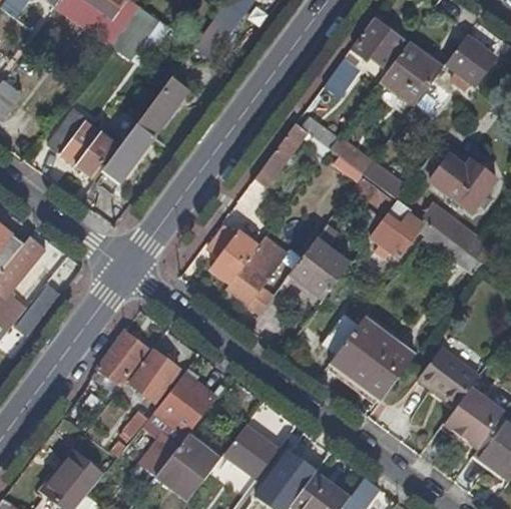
[(7,0),(3,5),(10,10),(18,0),(7,0)]
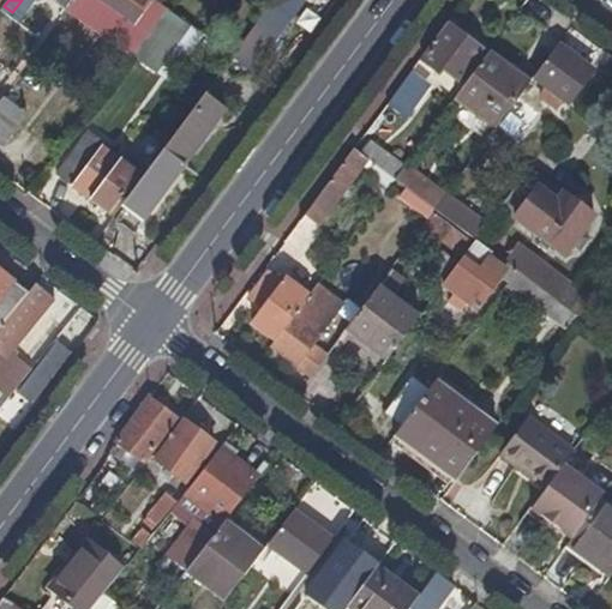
[(163,5),(156,0),(71,0),(69,4),(81,13),(91,0),(105,0),(131,19),(117,41),(130,50),(163,5)]
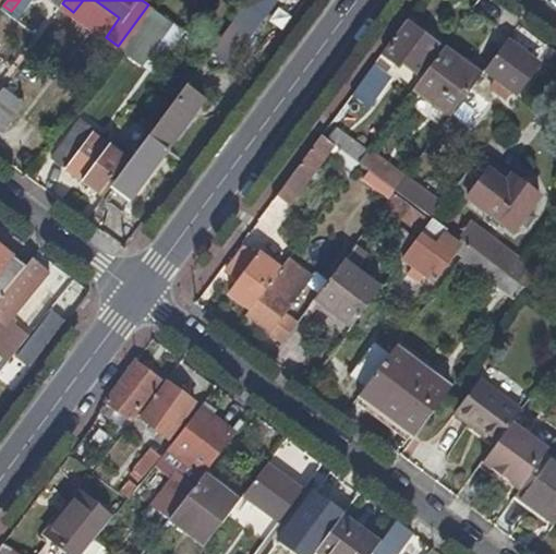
[(28,25),(35,29),(40,22),(34,17),(28,25)]
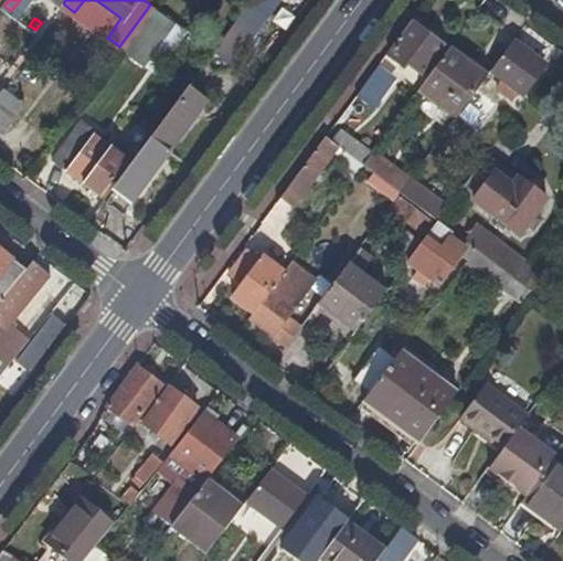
[(444,44),(417,24),(392,59),(405,69),(410,63),(422,73),(444,44)]
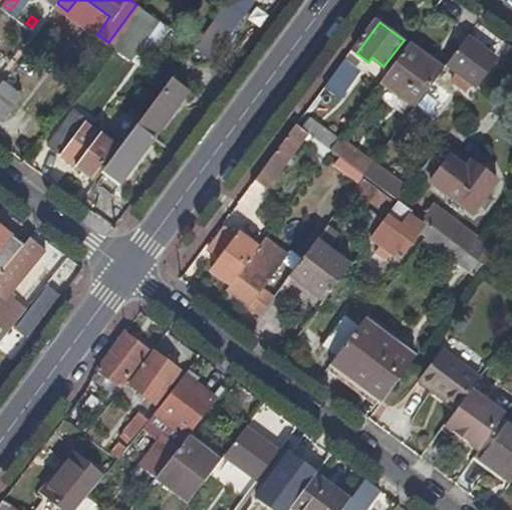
[(207,26),(193,46),(207,57),(222,37),(207,26)]
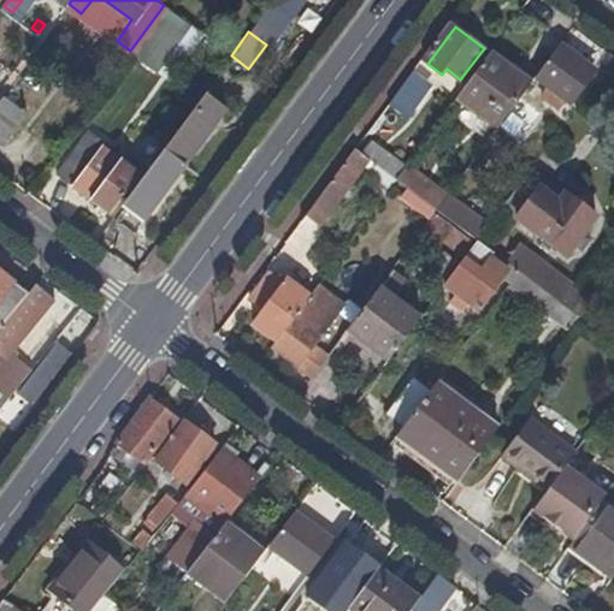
[(564,45),(542,73),(571,95),(594,66),(564,45)]
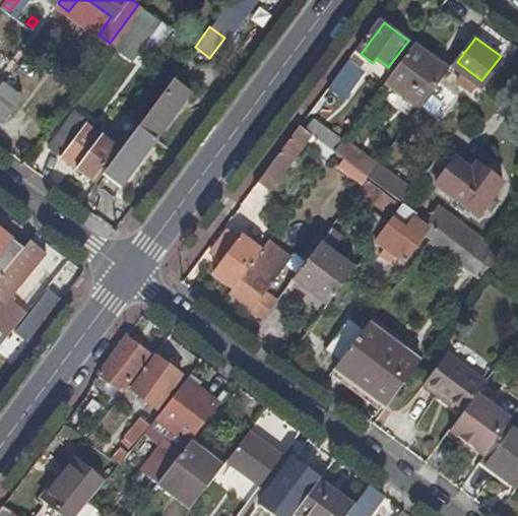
[(411,45),(384,81),(419,107),(447,70),(411,45)]
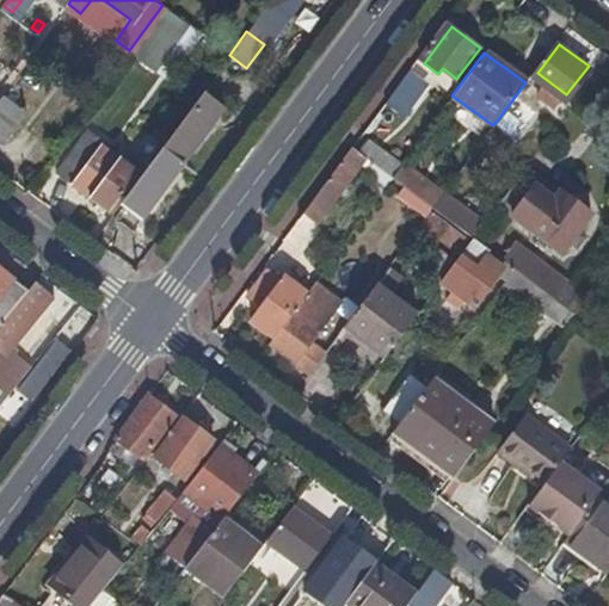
[(408,70),(391,96),(406,106),(424,82),(408,70)]
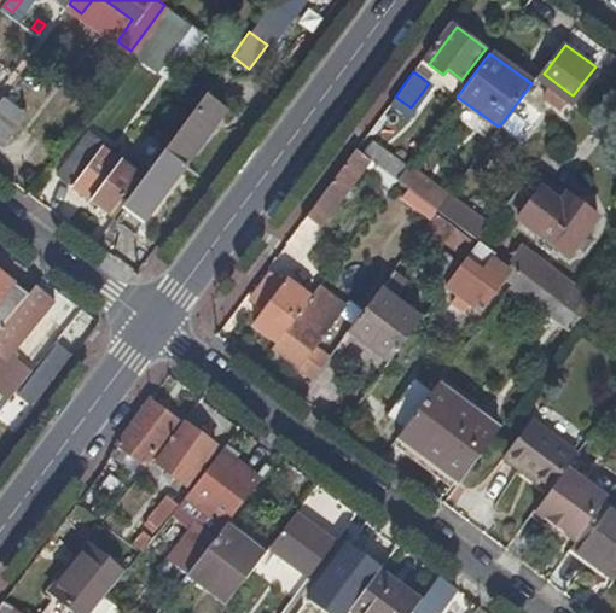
[(205,91),(120,206),(141,223),(227,107),(205,91)]
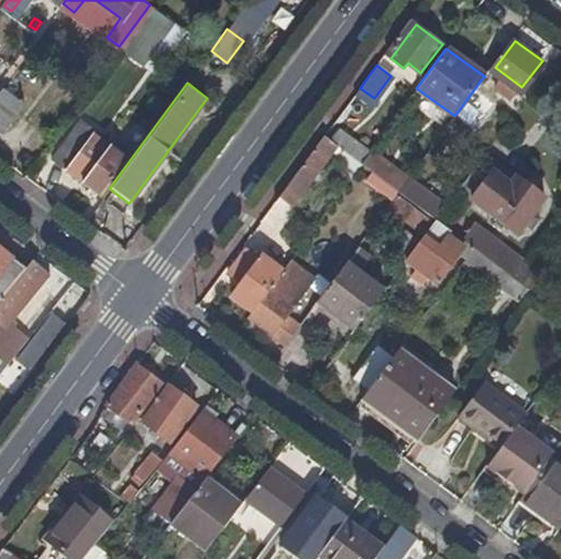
[(0,89),(0,116),(13,99),(0,89)]
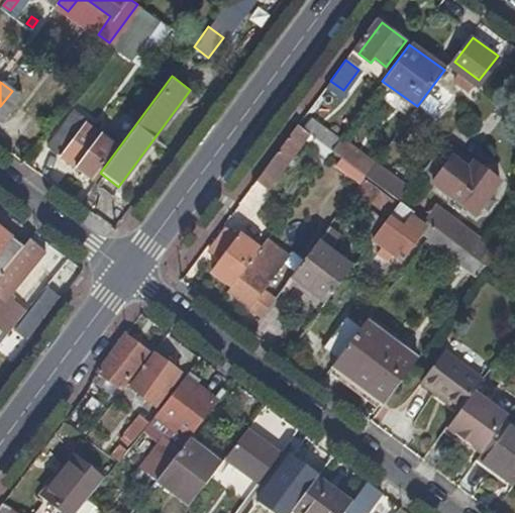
[(117,143),(72,109),(48,141),(94,175),(117,143)]
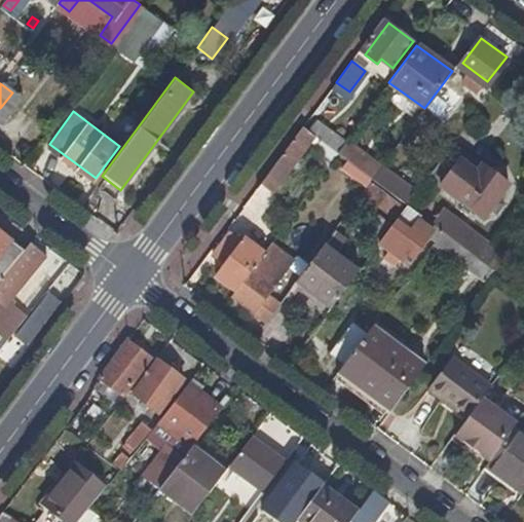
[(302,127),(258,185),(269,192),(293,161),(294,162),(314,137),(302,127)]
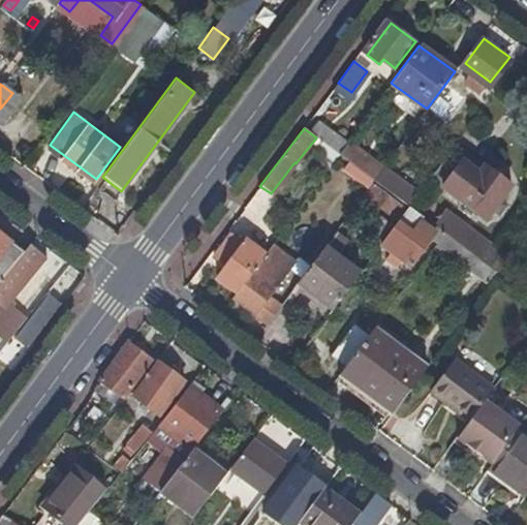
[(374,179),(386,161),(351,137),(339,155),(374,179)]
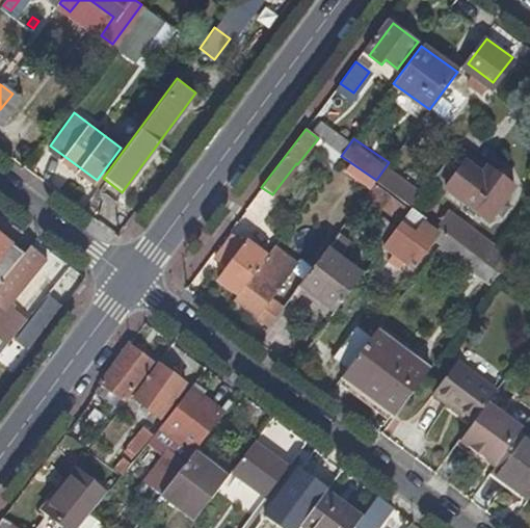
[(459,144),(455,151),(485,173),(495,170),(459,144)]
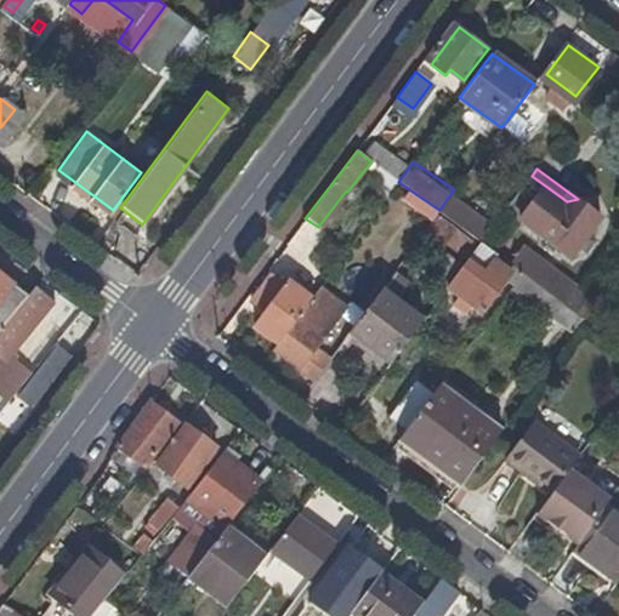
[(567,201),(532,176),(506,210),(572,258),(602,218),(594,211),(596,204),(586,197),(578,199),(567,201)]
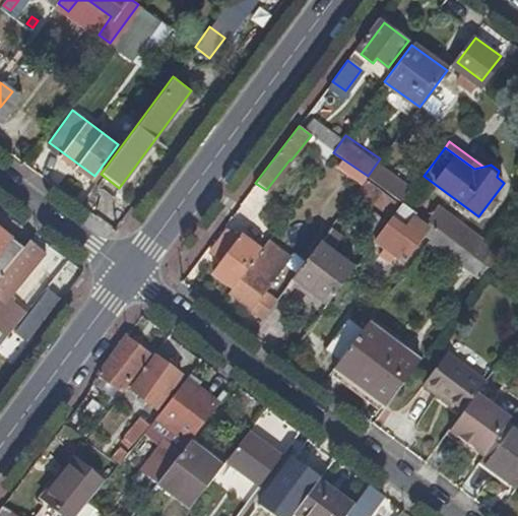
[(377,164),(367,177),(403,204),(413,190),(377,164)]
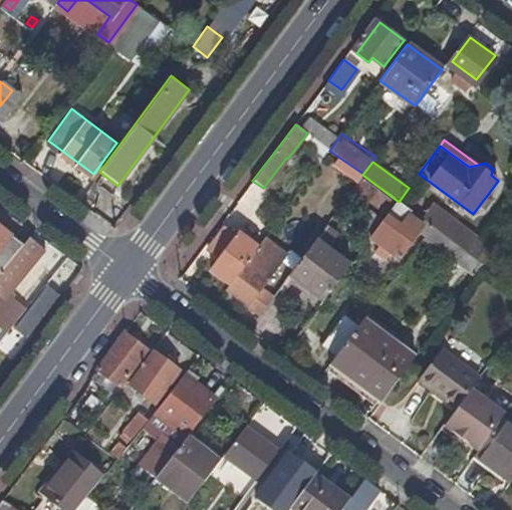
[(394,201),(364,180),(350,197),(361,205),(365,200),(386,213),(394,201)]
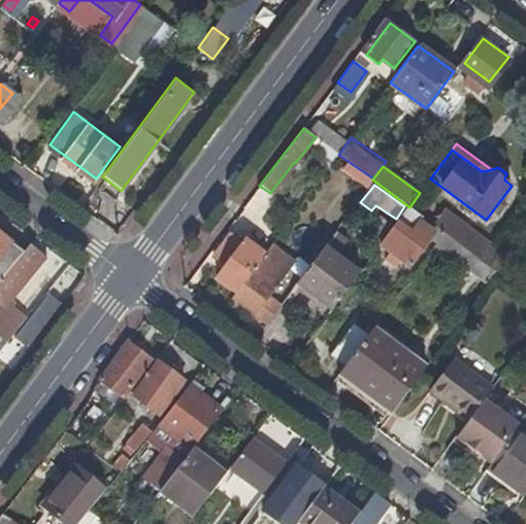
[(361,231),(381,246),(381,244),(391,231),(372,217),(361,231)]
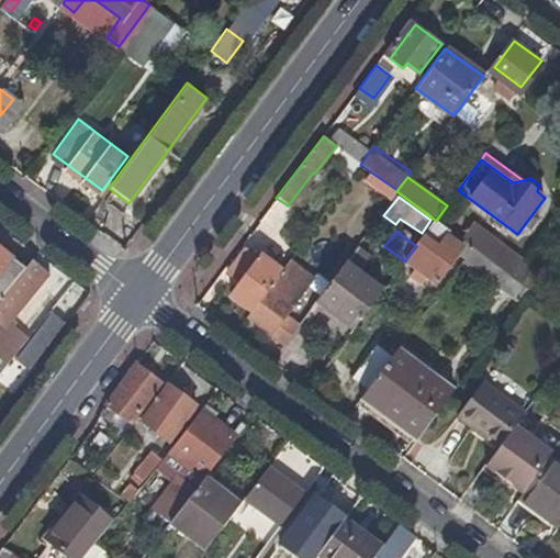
[(439,248),(424,236),(416,246),(405,260),(433,281),(459,245),(448,236),(439,248)]
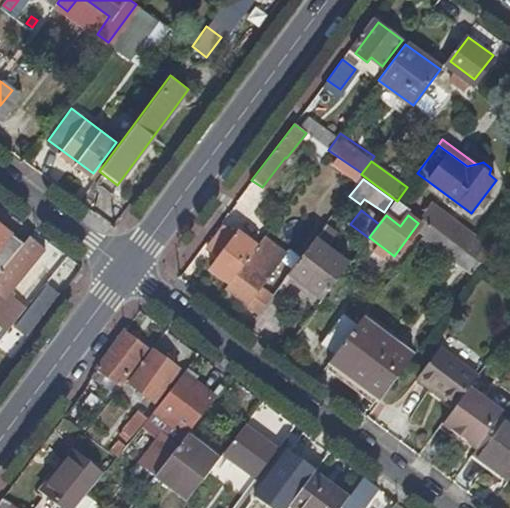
[(0,273),(25,244),(0,223),(0,273)]
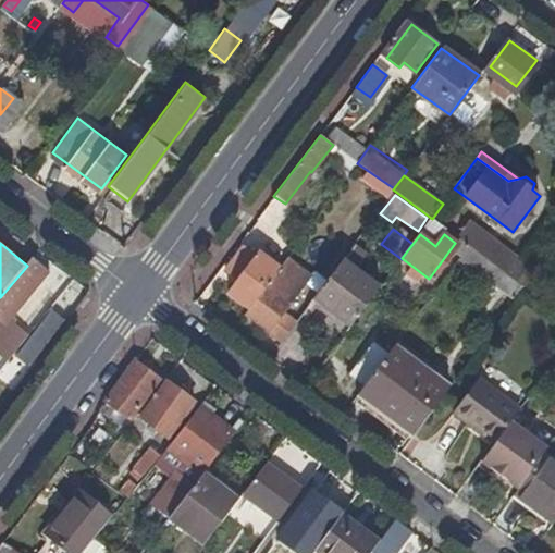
[(237,277),(227,291),(248,306),(279,265),(258,250),(256,254),(242,243),(224,266),(237,277)]
